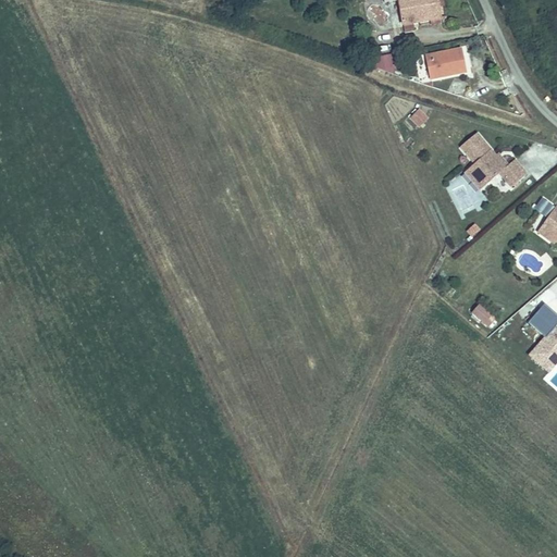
[(437,0),(400,0),(407,31),(425,26),(424,19),(441,14),(437,0)]
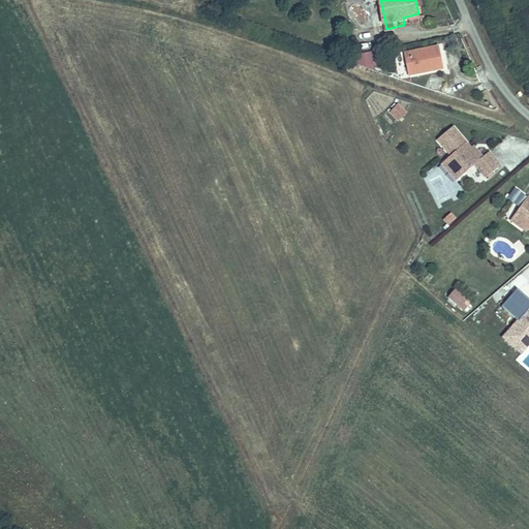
[(406,52),(411,75),(444,68),(440,44),(406,52)]
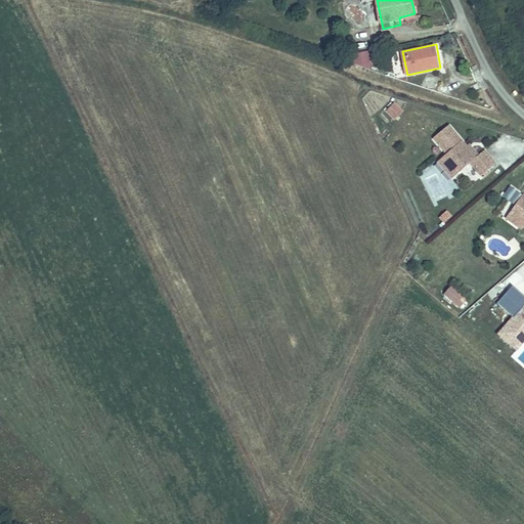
[(395,102),(386,112),(395,120),(403,111),(395,102)]
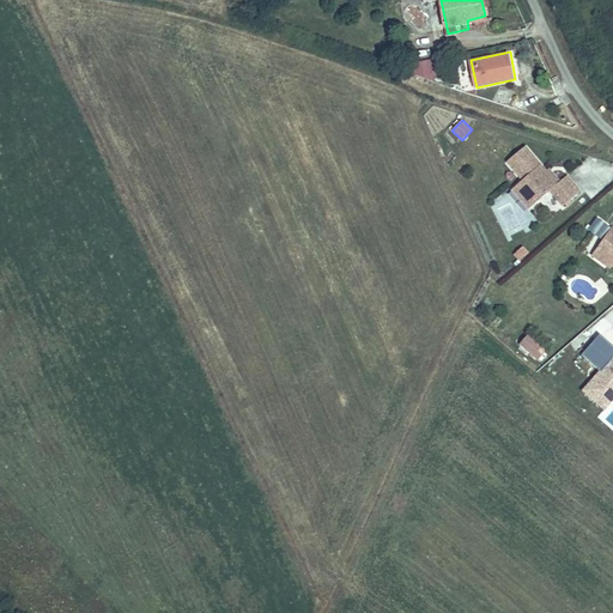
[(525,147),(508,163),(525,181),(520,184),(538,204),(551,190),(565,205),(581,190),(568,175),(560,181),(553,174),(550,177),(545,173),(547,171),(525,147)]
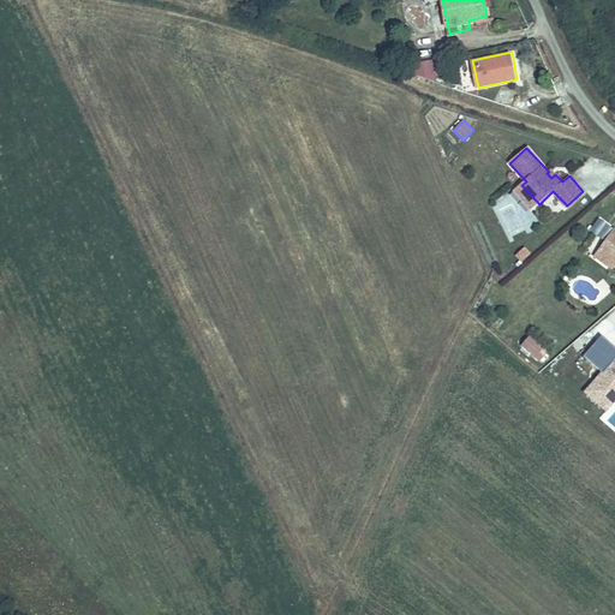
[(521,185),(515,191),(532,210),(539,204),(521,185)]
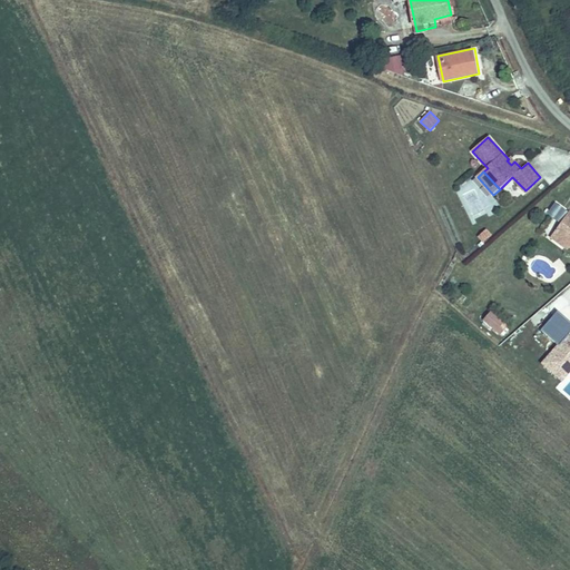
[(553,216),(560,220),(568,209),(561,205),(553,216)]
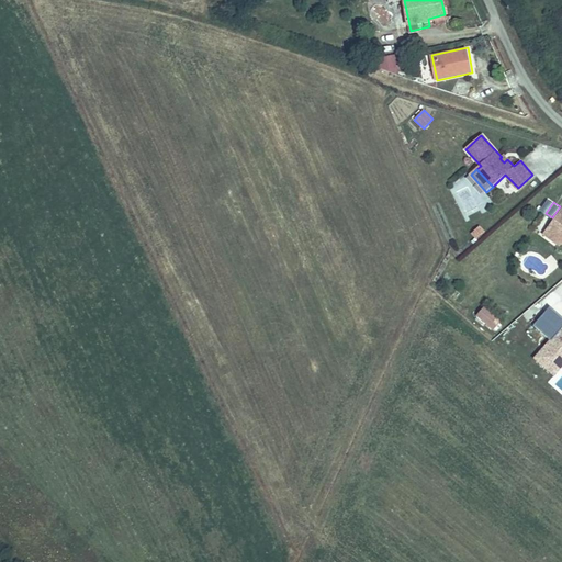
[(552,217),(546,225),(561,237),(561,238),(561,240),(561,208),(560,206),(552,217)]
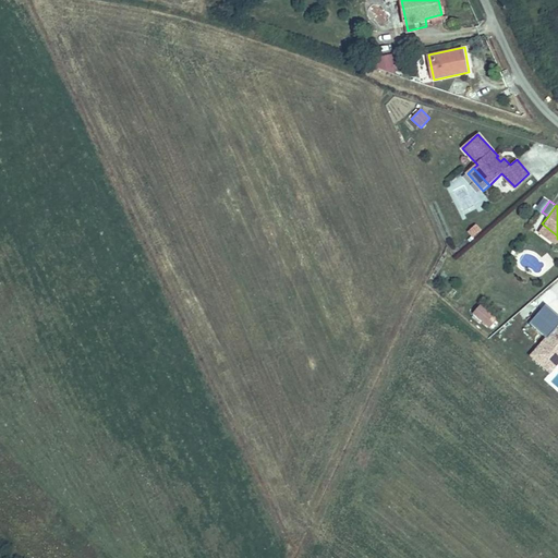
[(482,228),(477,223),(468,232),(473,237),(482,228)]
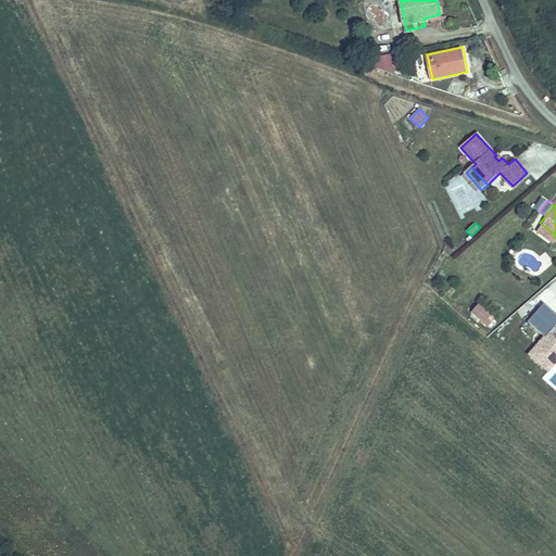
[(555,235),(540,223),(536,228),(553,241),(555,238),(555,236),(555,235)]
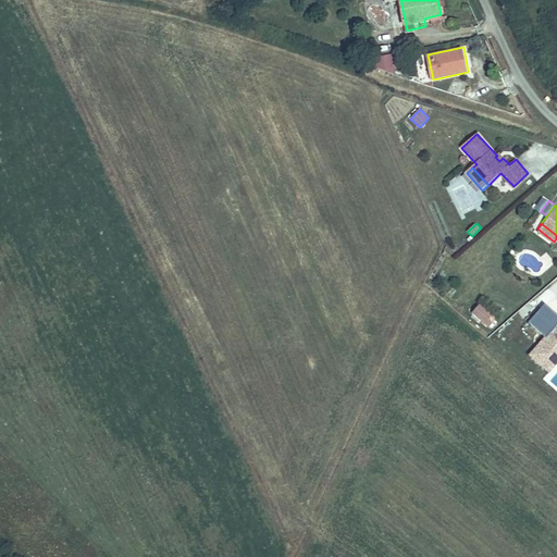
[(472,312),(490,325),(496,317),(479,304),(472,312)]
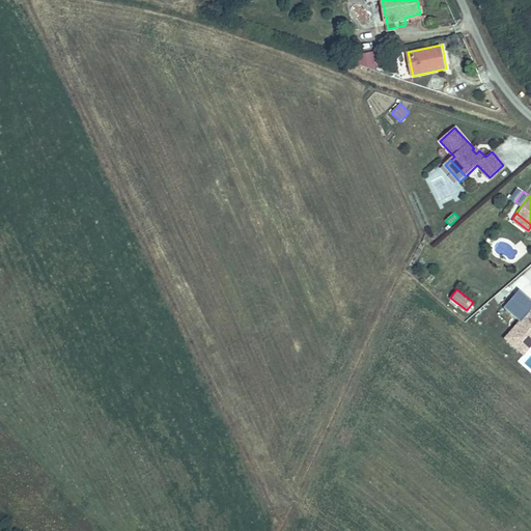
[(521,320),(505,337),(524,355),(530,346),(530,311),(530,310),(530,298),(522,289),(505,307),(521,320)]
